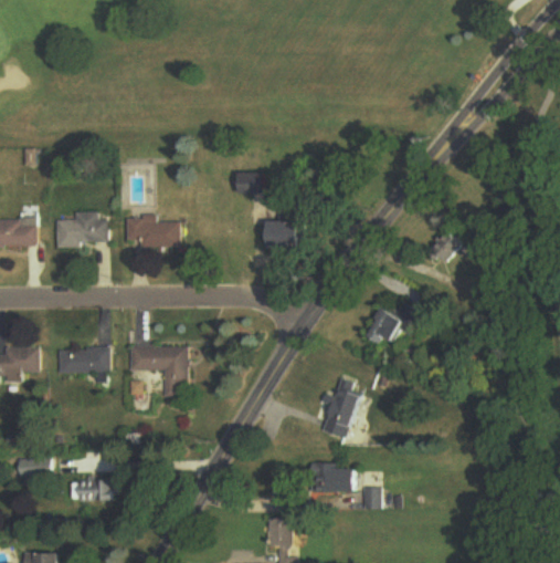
[(240,171),(240,194),(272,194),(273,173),(240,171)]
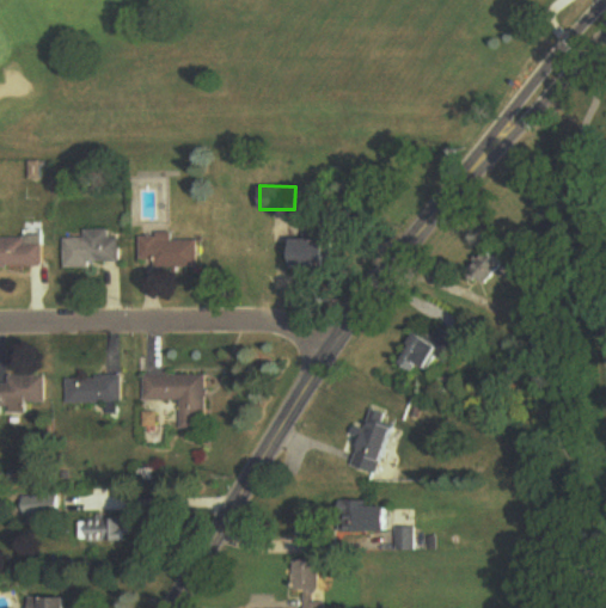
[(61,237),(61,263),(117,262),(117,235),(106,235),(106,228),(81,228),(81,237),(61,237)]
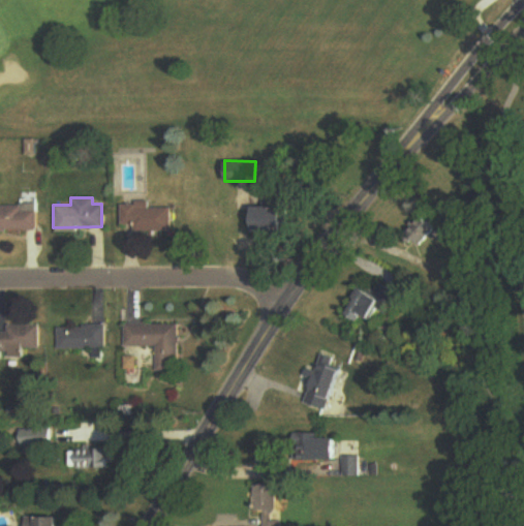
[(0,229),(35,229),(35,204),(0,204),(0,229)]
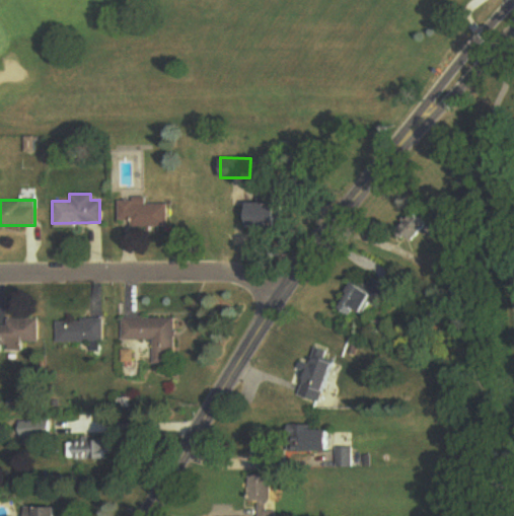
[(117,202),(117,226),(165,226),(165,202),(117,202)]
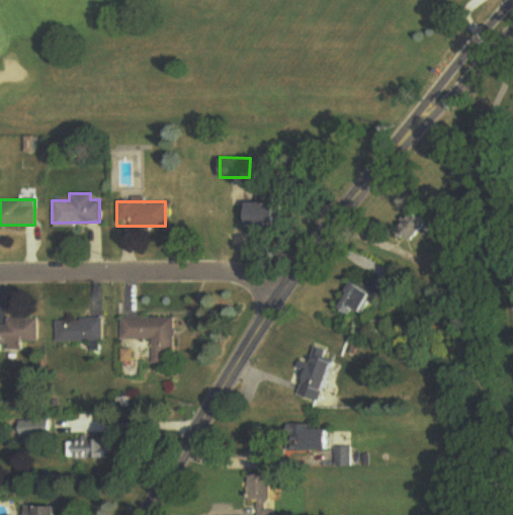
[(276,225),(276,202),(246,202),(246,225),(276,225)]
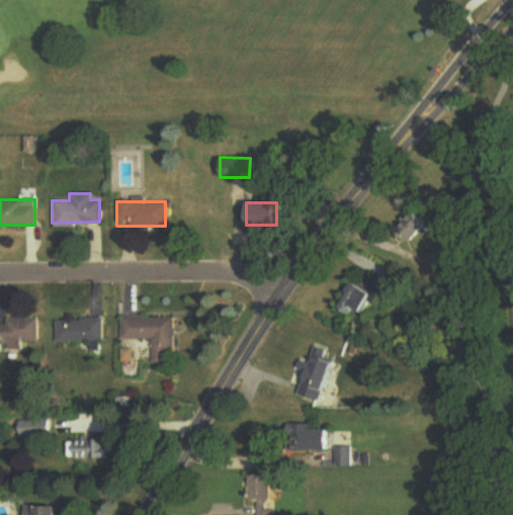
[(392,225),(407,240),(423,222),(407,207),(392,225)]
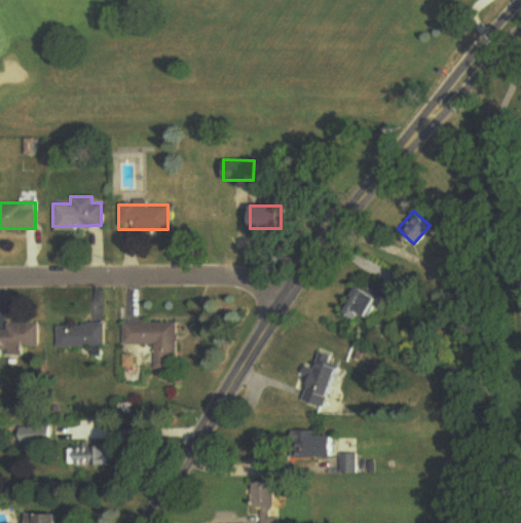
[(357,282),(341,310),(363,322),(375,298),(384,303),(393,286),(384,282),(388,273),(358,257),(352,266),(373,276),(367,287),(357,282)]
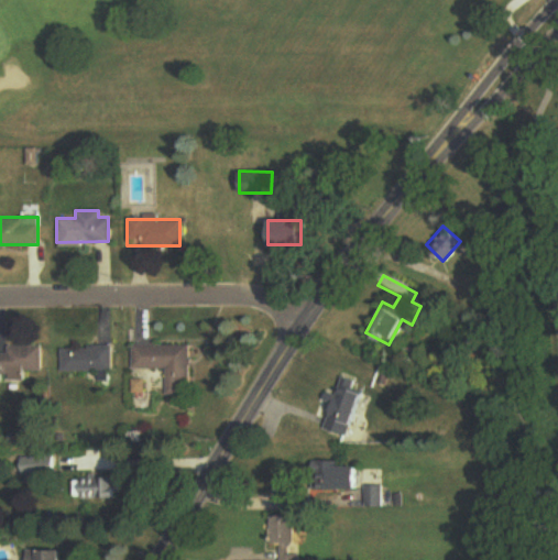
[(128,368),(162,368),(162,393),(185,393),(185,343),(128,343),(128,368)]
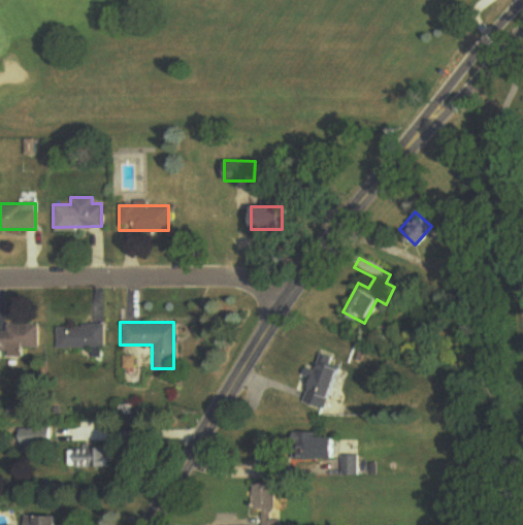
[(35,324),(2,324),(2,330),(0,330),(0,350),(35,350),(35,324)]
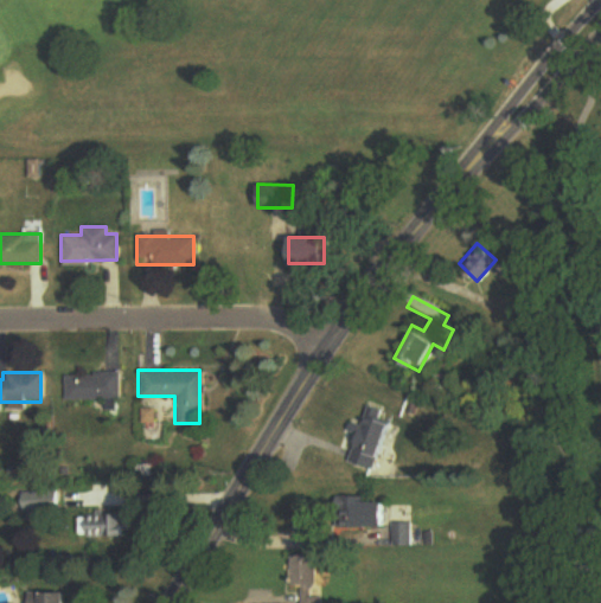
[(116,398),(115,372),(61,372),(61,399),(116,398)]
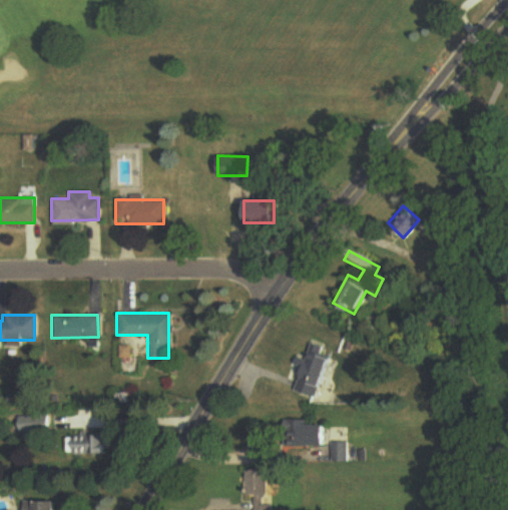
[(291,386),(313,396),(330,357),(307,347),(291,386)]
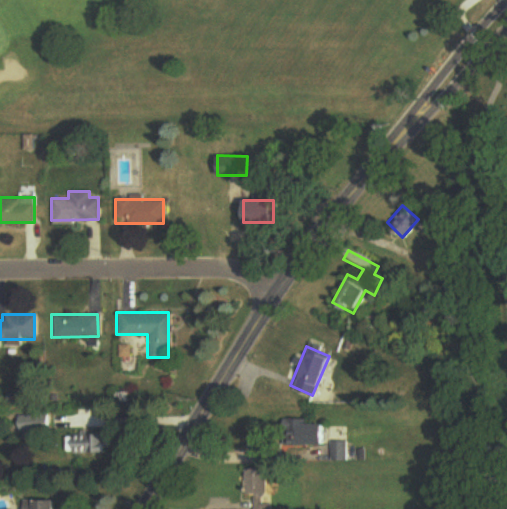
[(14,430),(45,430),(45,413),(14,413),(14,430)]
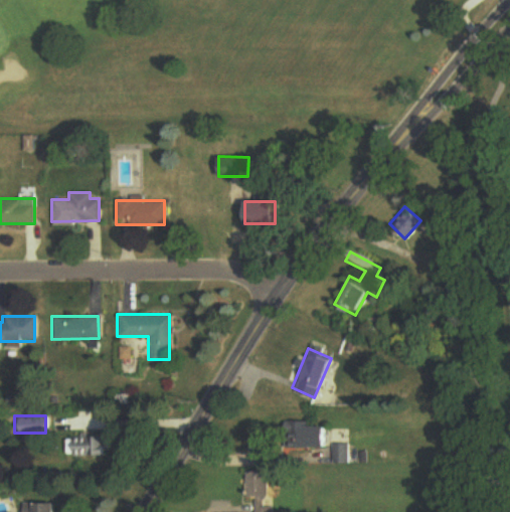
[(324,446),(324,425),(297,425),(297,446),(324,446)]
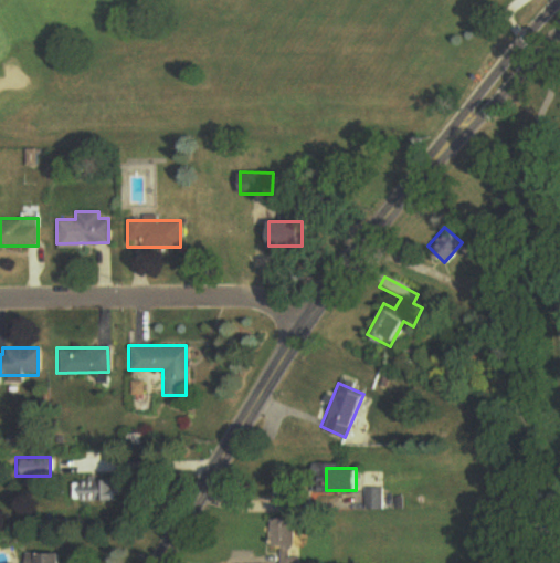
[(70,479),(70,499),(114,499),(114,479),(70,479)]
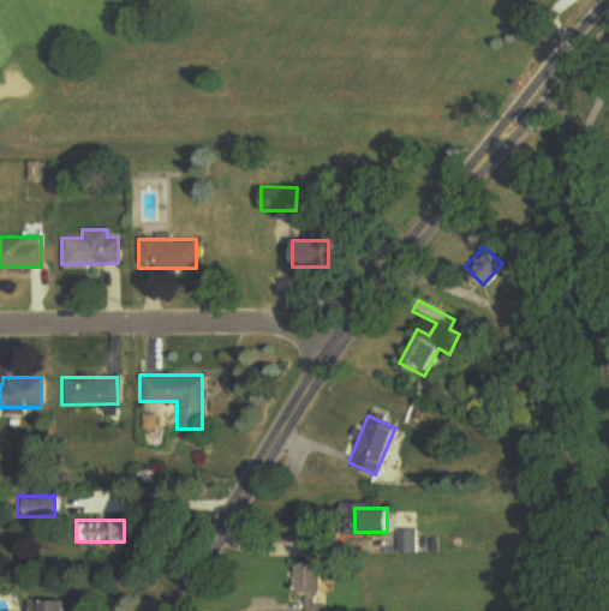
[(411,528),(392,528),(390,551),(410,551),(411,528)]
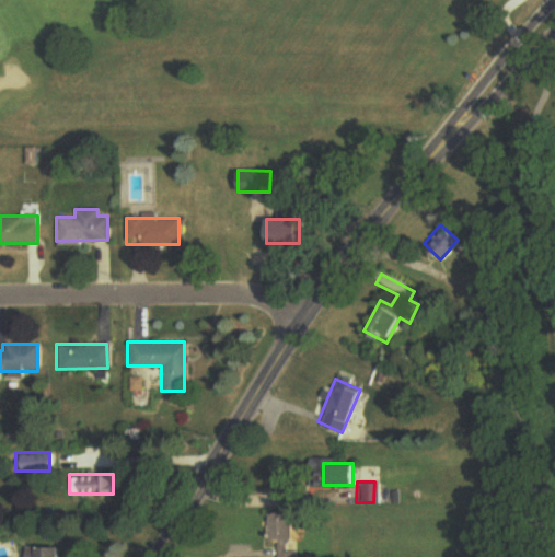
[(288,556),(288,511),(268,511),(268,556),(288,556)]
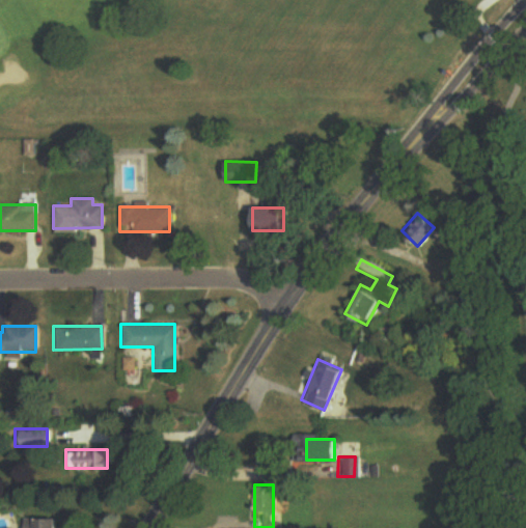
[(54,527),(55,518),(18,518),(17,527),(54,527)]
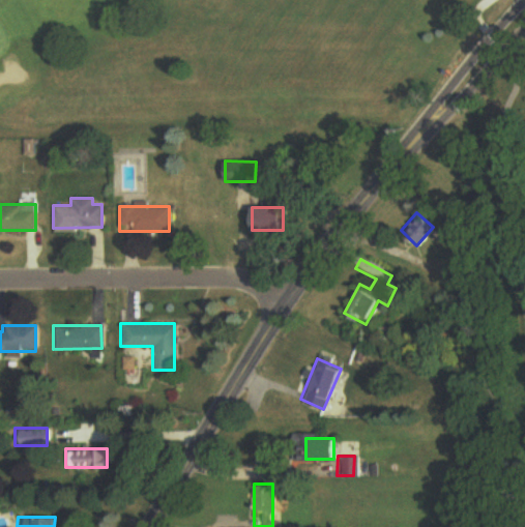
All buildings are outlined.
